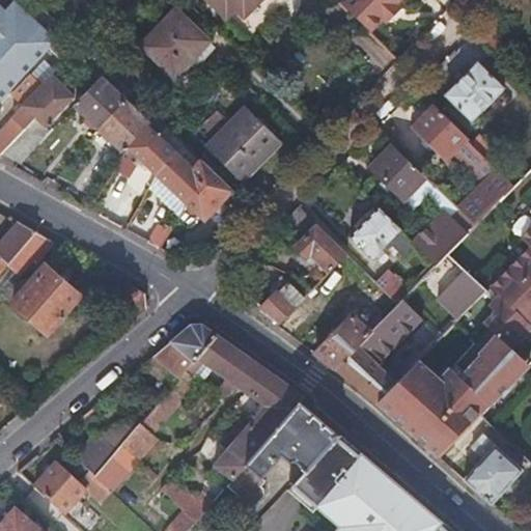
[(207,0),(217,8),(226,18),(233,10),(243,19),(260,0),(207,0)]
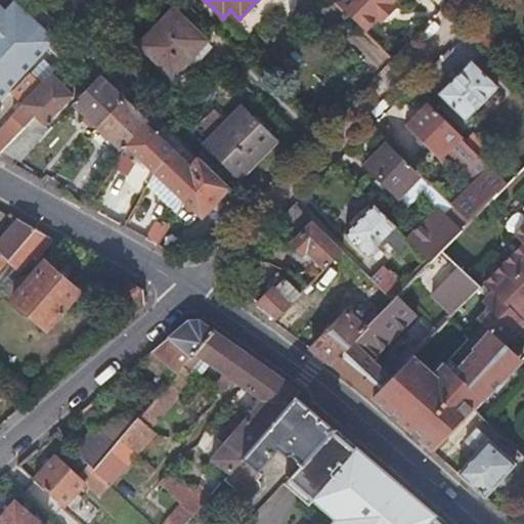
[(392,4),(395,0),(342,0),(338,5),(365,32),(377,19),(392,4)]
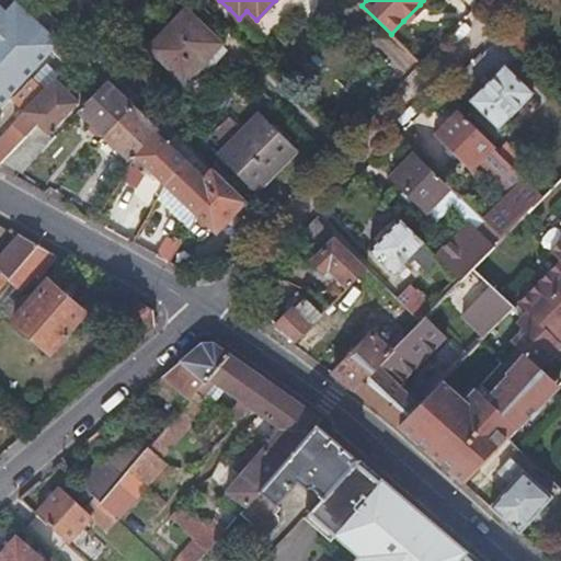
[(0,103),(57,44),(11,4),(2,14),(0,11),(0,103)]
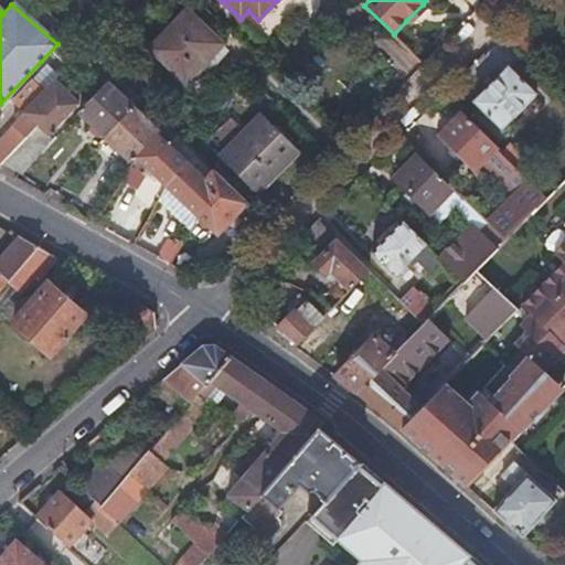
[(426,8),(423,4),(406,21),(411,24),(426,8)]
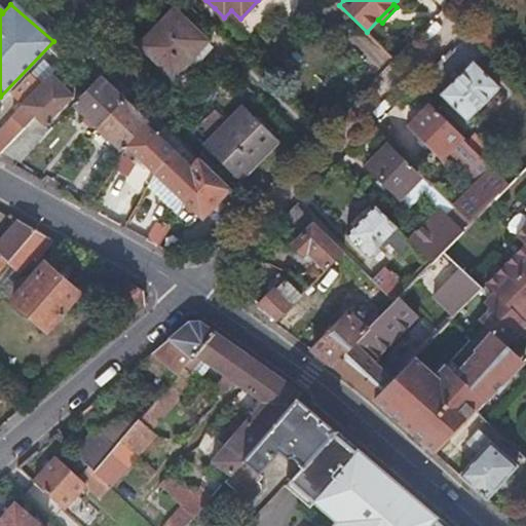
[(171,74),(187,57),(203,39),(172,9),(139,42),(171,74)]
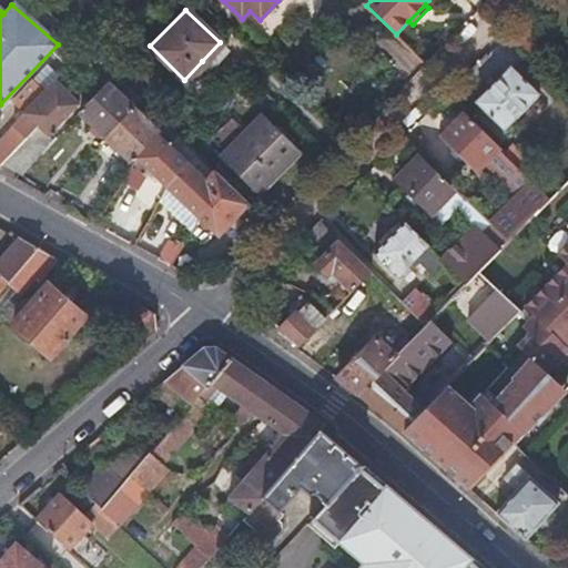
[(68,51),(75,41),(69,34),(60,42),(68,51)]
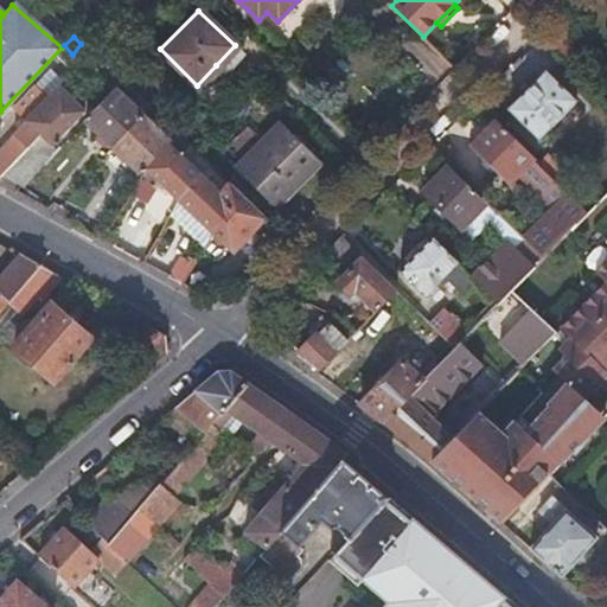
[(96,72),(103,65),(88,50),(81,57),(96,72)]
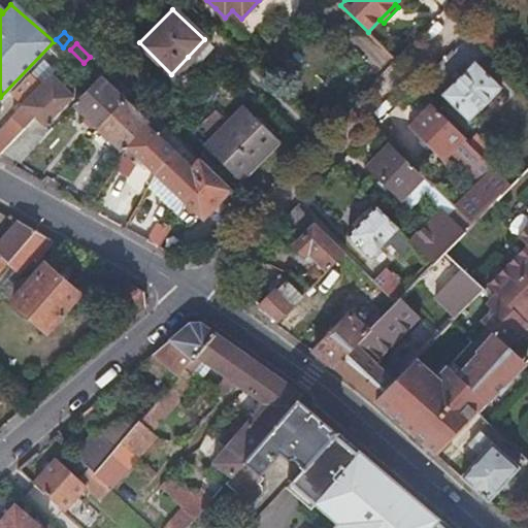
[(510,75),(491,57),(488,54),(477,64),(473,61),(440,94),(466,120),(510,75)]
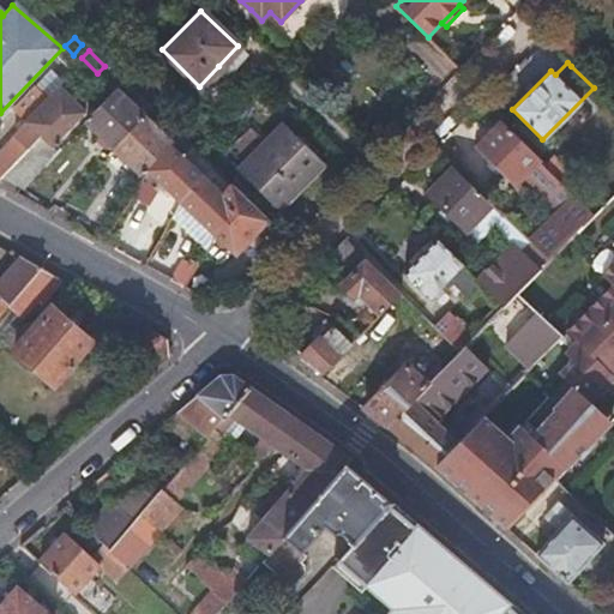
[(28,151),(34,145),(40,139),(49,148),(84,112),(59,89),(13,137),(28,151)]
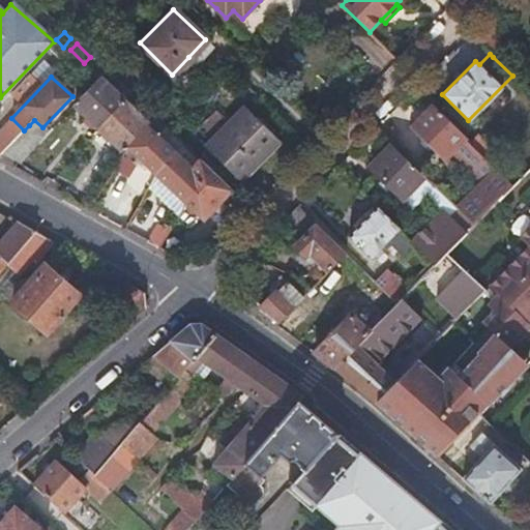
[(71,107),(96,129),(121,102),(129,94),(120,85),(112,93),(97,80),(71,107)]
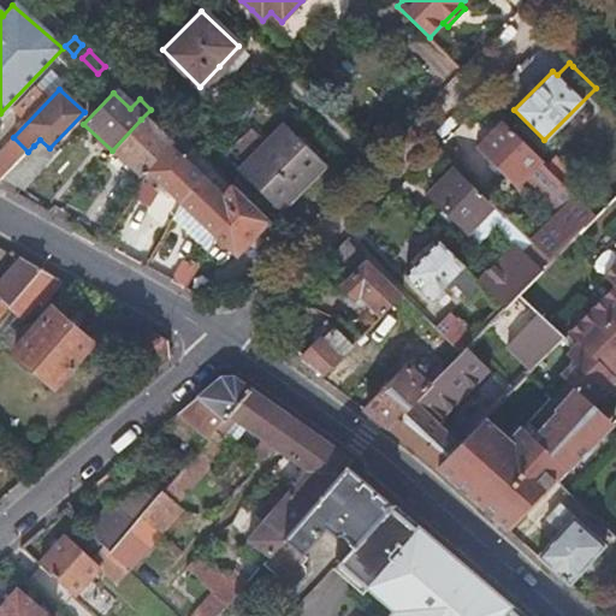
[(141,179),(146,171),(170,147),(141,119),(112,150),(141,179)]
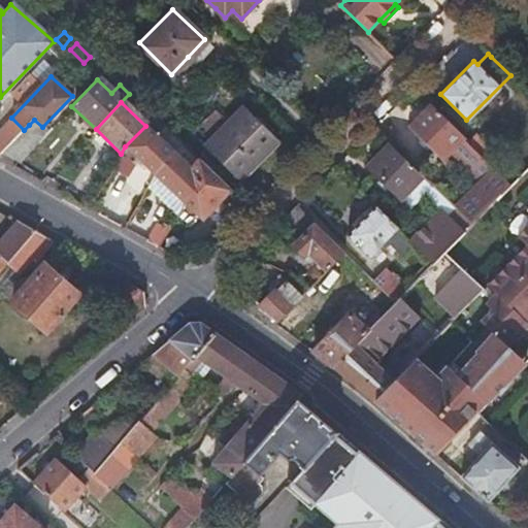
[(430,106),(420,117),(409,127),(441,159),(462,138),(430,106)]
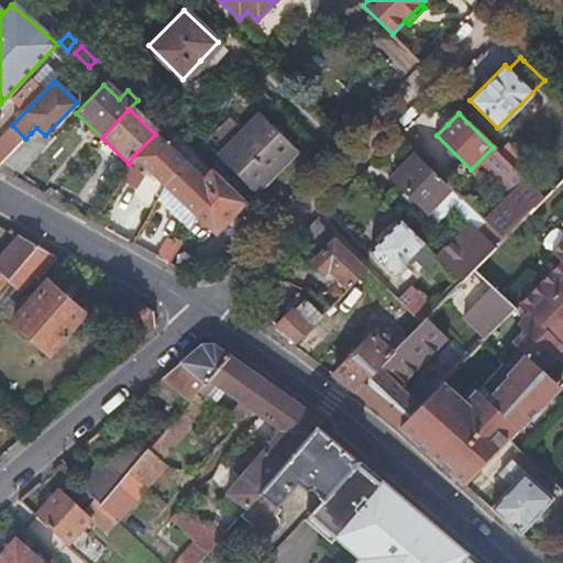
[(219,158),(238,176),(256,195),(295,154),(260,119),(219,158)]
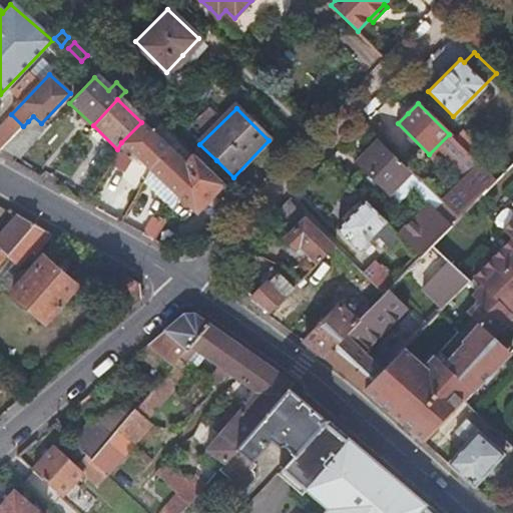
[(496,117),(487,108),(477,119),(486,128),(496,117)]
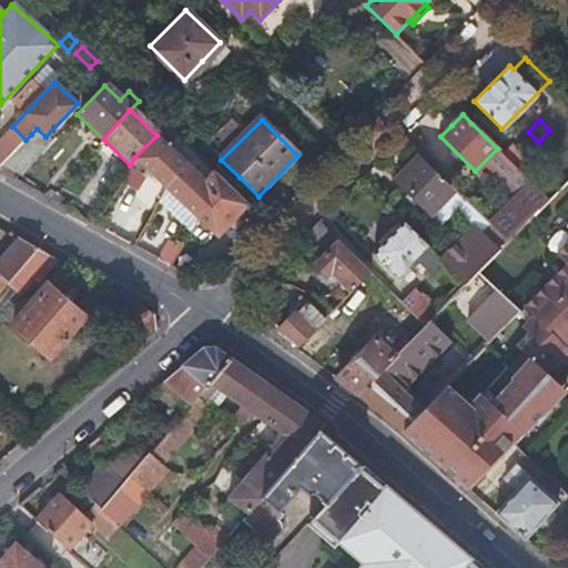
[(134,158),(165,186),(188,164),(168,145),(176,138),(165,127),(156,135),(134,158)]
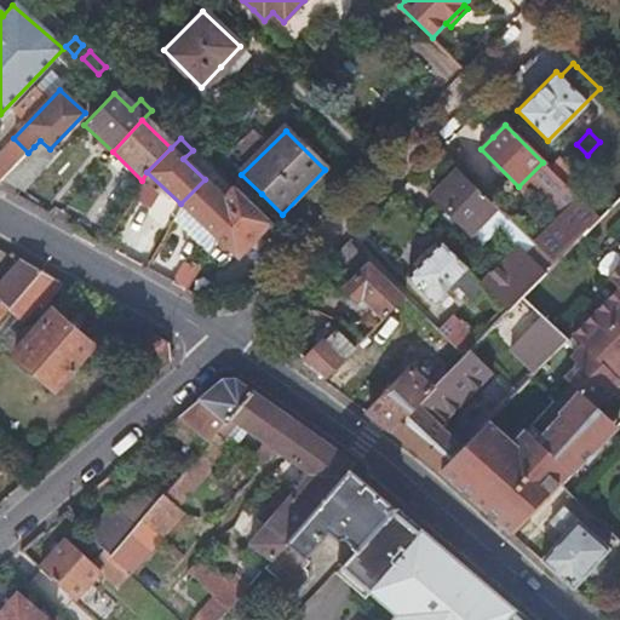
[(12,154),(10,156),(9,159),(3,154),(0,156),(0,174),(5,179),(3,182),(19,191),(40,170),(27,160),(26,161),(12,154)]
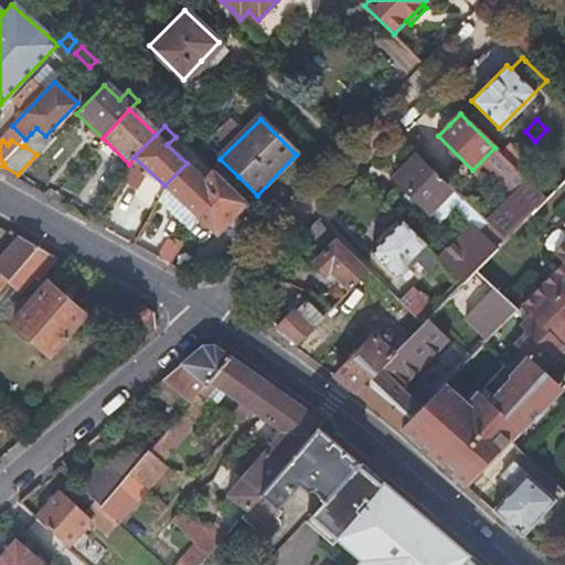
[(508,146),(500,153),(515,169),(522,161),(508,146)]
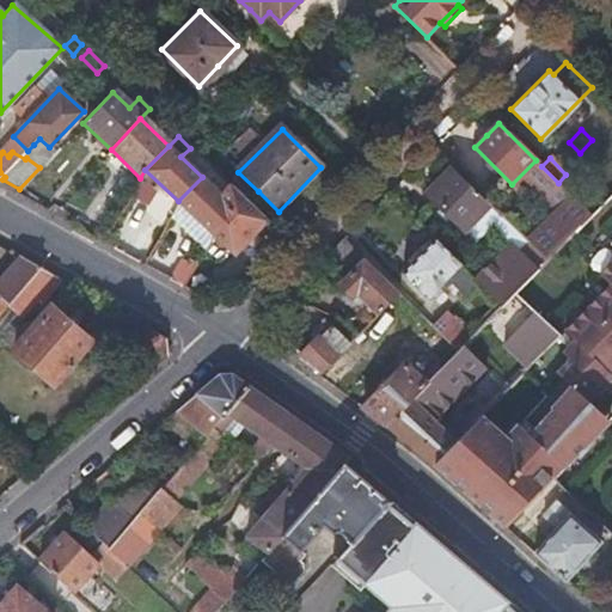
[(562,204),(582,224),(591,215),(558,183),(542,166),(539,164),(531,173),(562,204)]
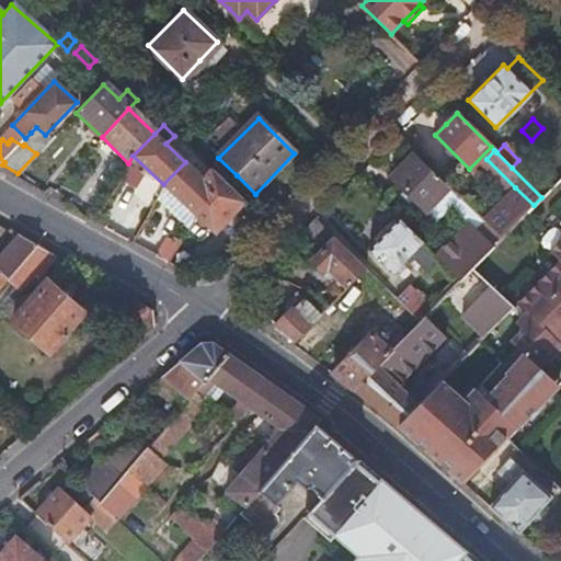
[(415,153),(403,165),(391,178),(423,209),(447,185),(415,153)]
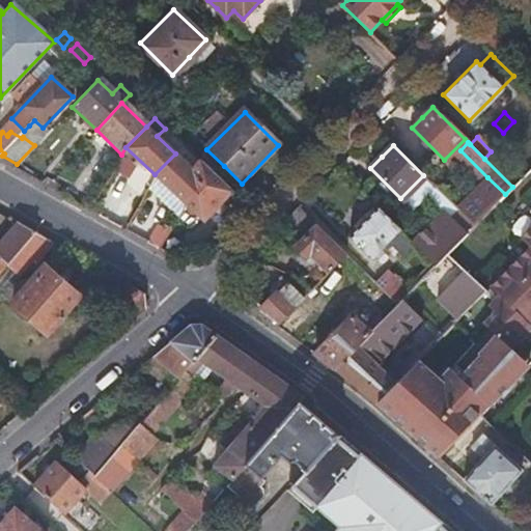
[(155,174),(184,202),(212,173),(199,160),(191,169),(175,154),(155,174)]
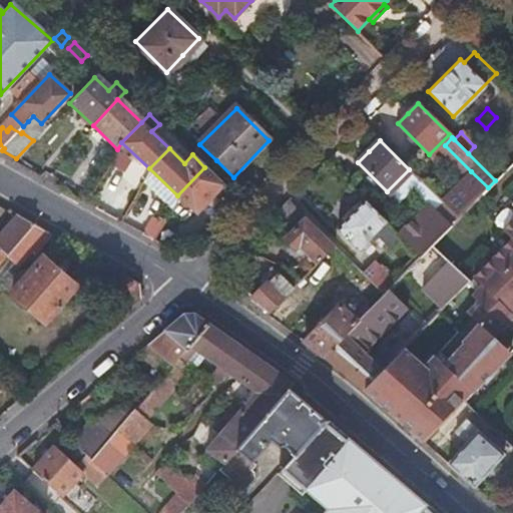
[(204,167),(177,195),(196,213),(224,185),(204,167)]
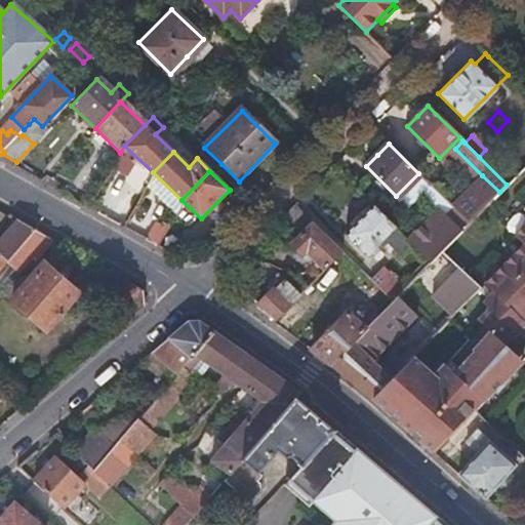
[(452,206),(469,223),(499,192),(482,175),(452,206)]
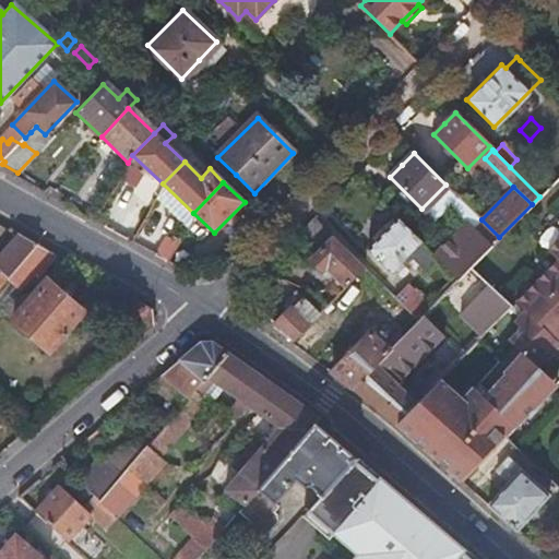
[(295,236),(306,246),(316,257),(311,262),(321,272),(325,268),(345,286),(363,266),(313,217),(295,236)]
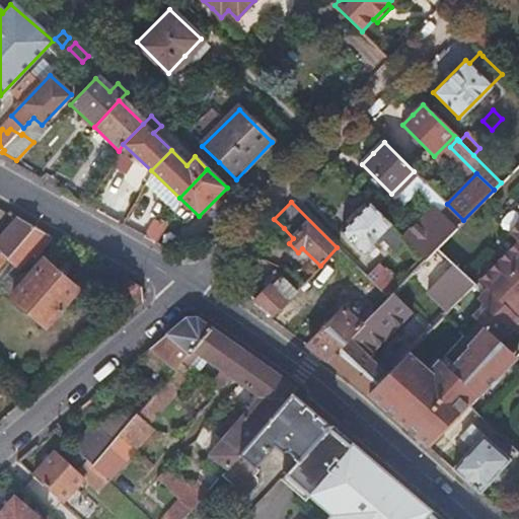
[(403,236),(370,204),(341,232),(362,253),(385,230),(399,245),(405,238),(403,236)]
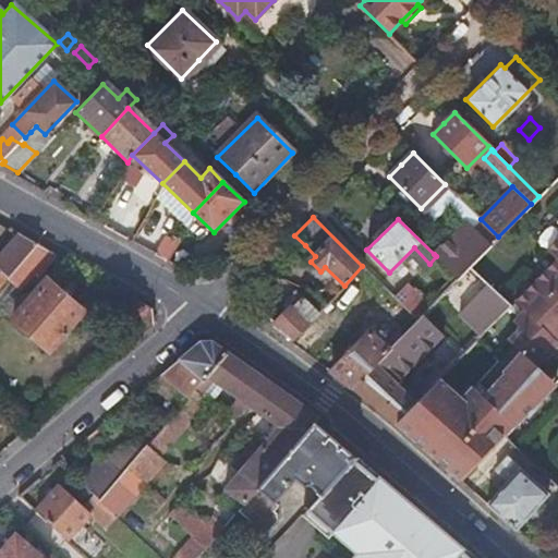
[(458,278),(466,268),(490,244),(466,221),(434,254),(436,256),(458,278)]
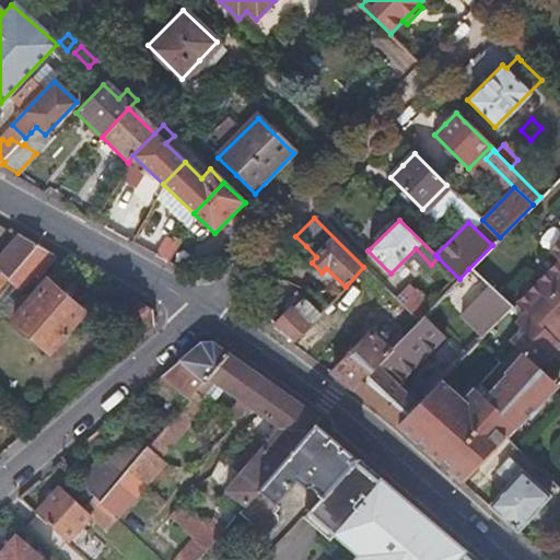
[(0,288),(36,245),(19,234),(0,256),(0,271),(1,273),(0,275),(0,288)]
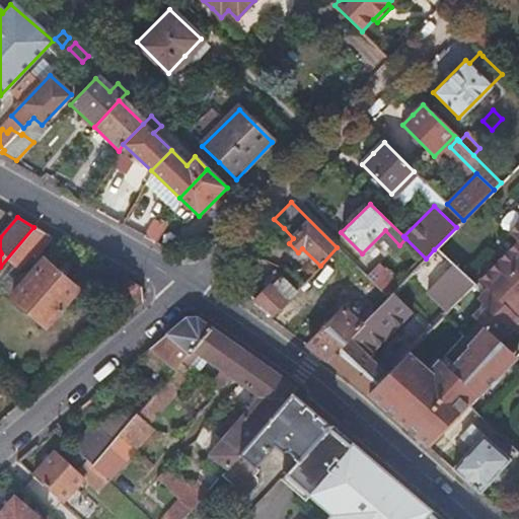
[(382,373),(364,391),(366,393),(428,449),(468,406),(484,391),(497,378),(509,365),(495,350),(501,344),(518,324),(518,221),(508,233),(517,242),(478,282),(487,290),(476,300),(483,306),(471,318),(486,332),(453,362),(452,364),(440,362),(437,358),(434,356),(424,367),(405,350),(400,355),(382,373)]
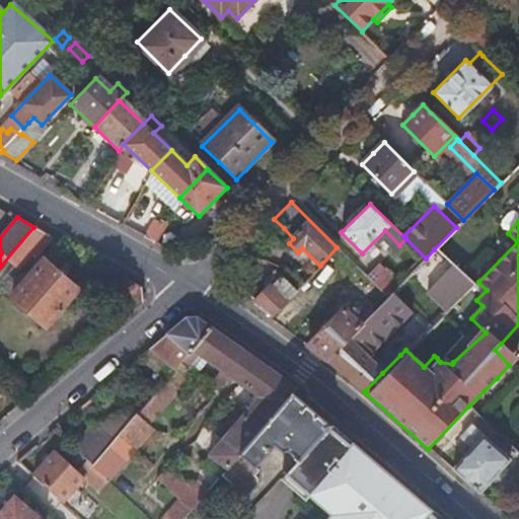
[(33,227),(0,267),(0,270),(7,277),(28,252),(33,256),(50,236),(33,227)]
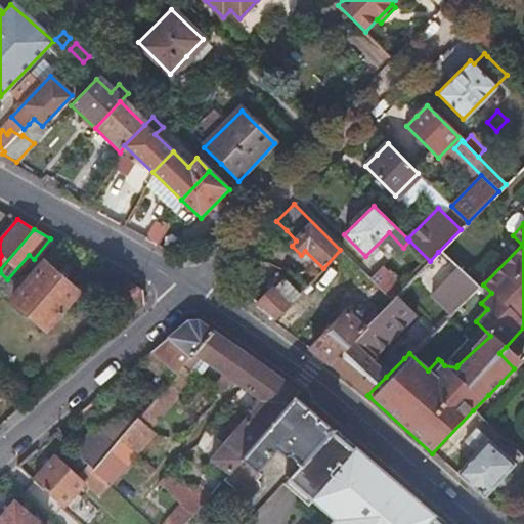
[(430,298),(447,314),(474,287),(438,252),(430,261),(411,279),(430,298)]
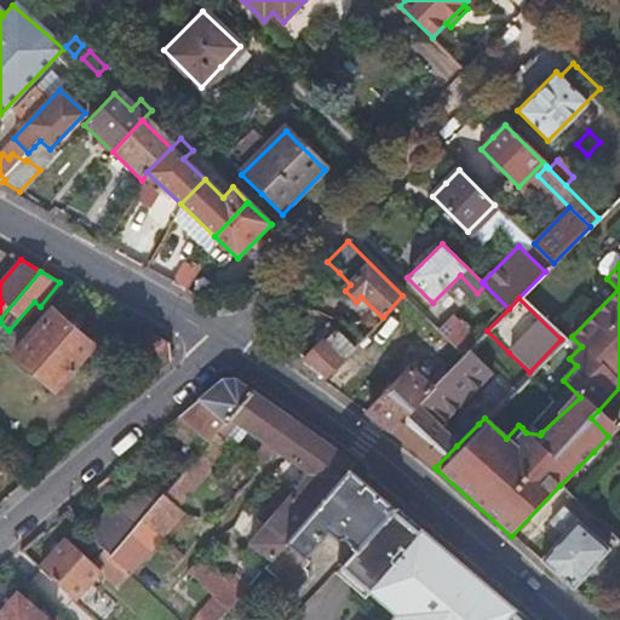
[(50,389),(70,368),(90,348),(51,313),(11,352),(50,389)]
